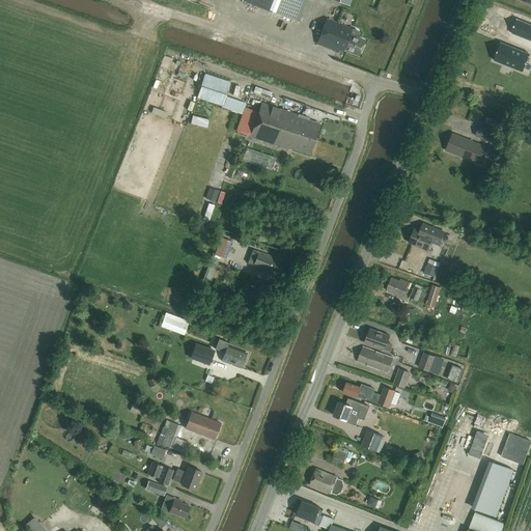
[(249,0),(248,3),(299,23),(307,0),(249,0)]
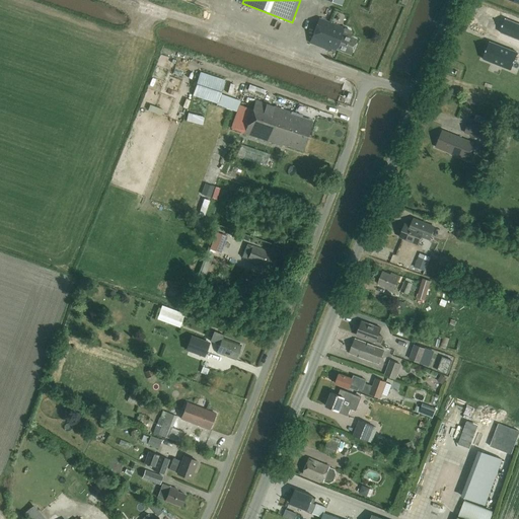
[(344,28),(319,18),(309,43),(335,53),(336,49),(351,55),(357,40),(350,38),(352,33),(351,31),(344,28)]
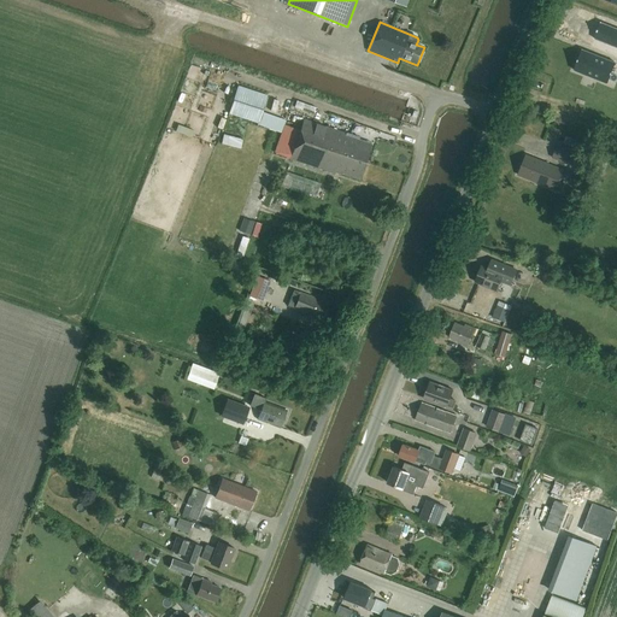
[(616,29),(600,23),(594,39),(616,47),(616,29)]
